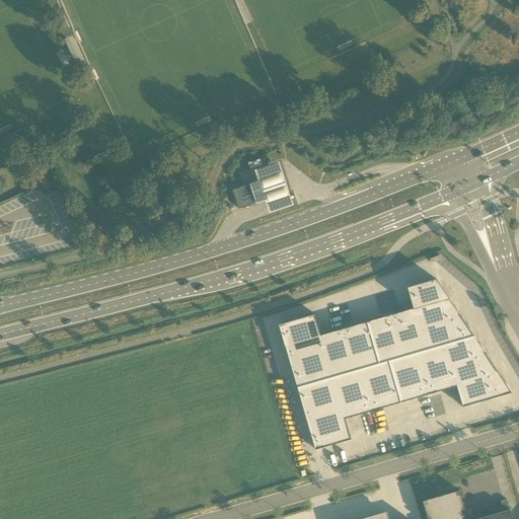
[(249,162),(252,169),(262,165),(258,158),(249,162)]
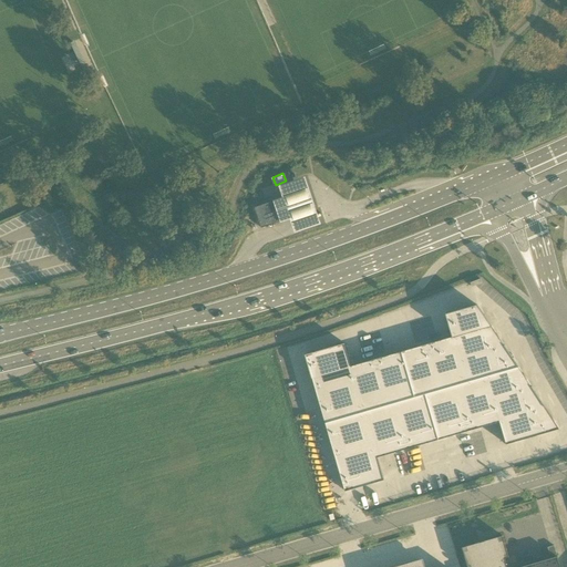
[(272,199),(279,220),(289,217),(294,232),(320,222),(305,175),(278,184),(282,195),(272,199)]
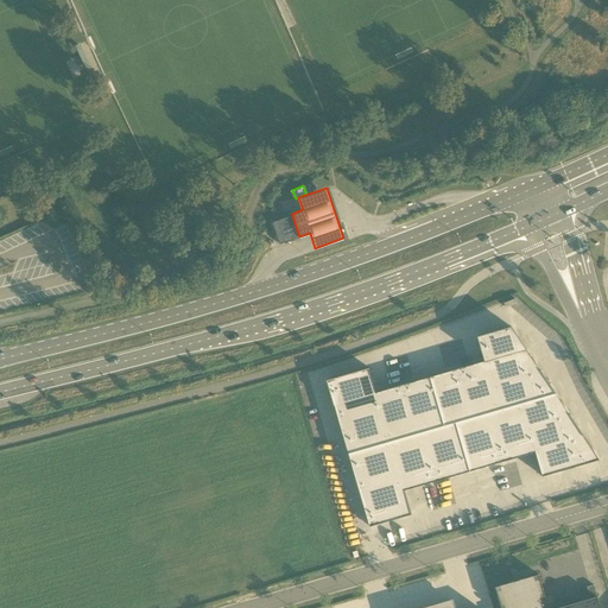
[(273,223),(280,245),(302,238),(295,215),(273,223)]
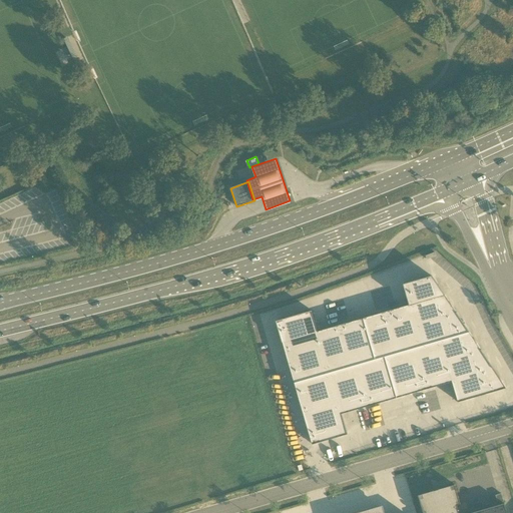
[(276,321),(312,445),(348,434),(342,414),(452,382),(458,403),(507,388),(432,276),(403,284),(409,305),(318,331),(312,311),(276,321)]
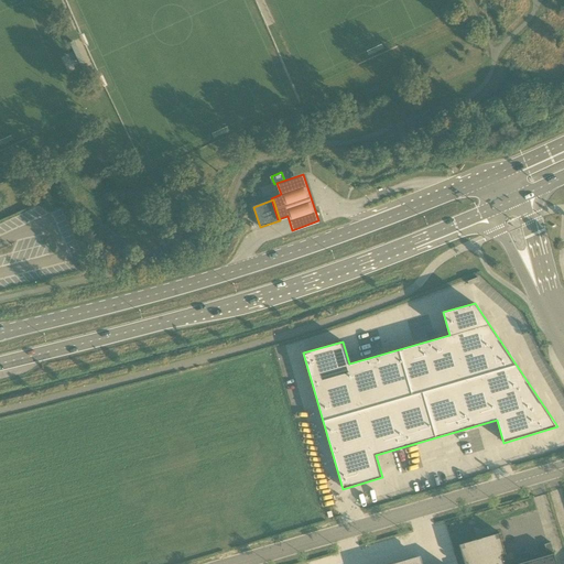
[(503,563),(501,555),(506,554),(500,533),(459,544),(465,563),(556,563),(554,553),(517,563),(503,563)]
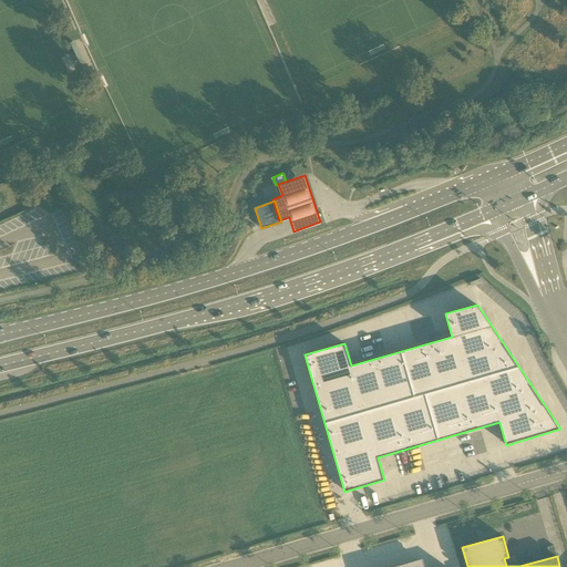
[(524,564),(535,560),(533,554),(522,557),(524,564)]
